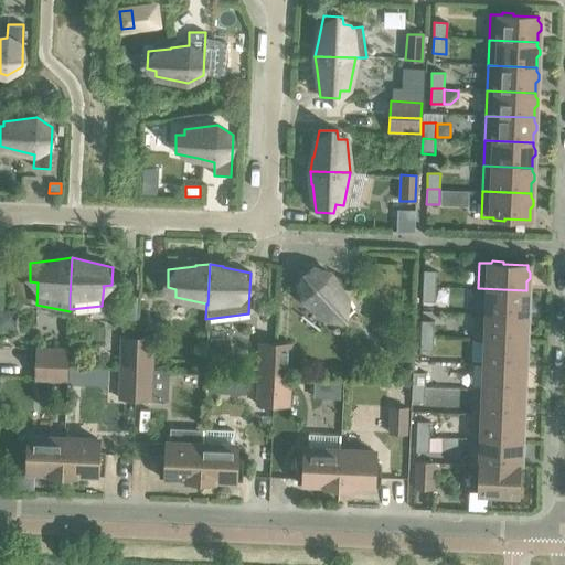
[(329,319),(332,316),(332,315),(339,321),(352,309),(337,286),(338,286),(330,274),(313,268),(299,281),(302,299),(329,319)]
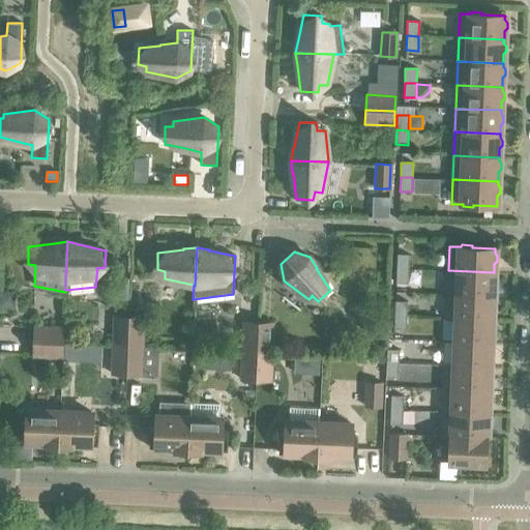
[(396,254),(396,268),(408,269),(409,255),(396,254)]
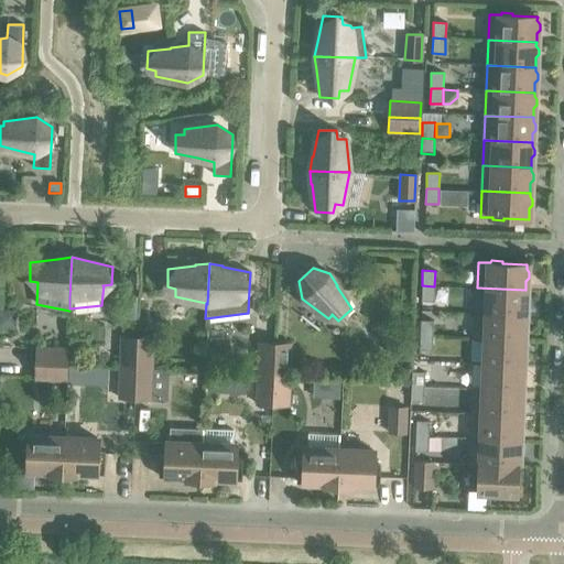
[(434,286),(422,285),(421,301),(434,302),(434,286)]
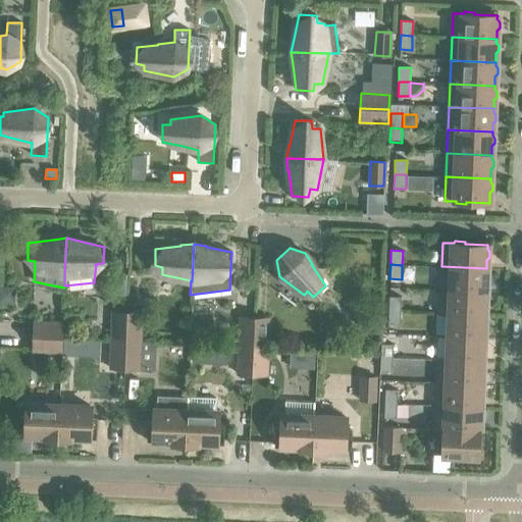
[(441,266),(440,290),(485,292),(485,283),(488,279),(488,275),(486,271),(486,268),(441,266)]
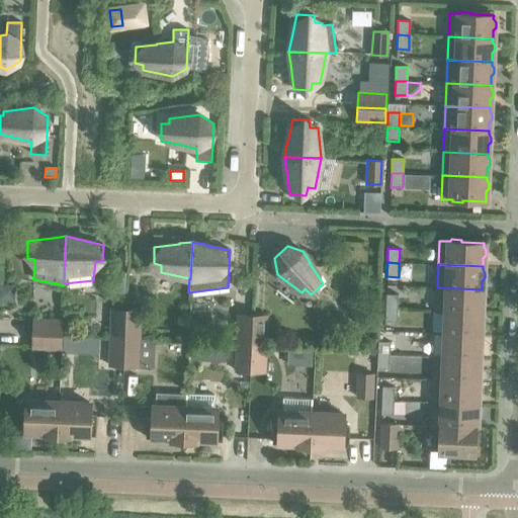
[(0,284),(0,299),(14,300),(14,285),(0,284)]
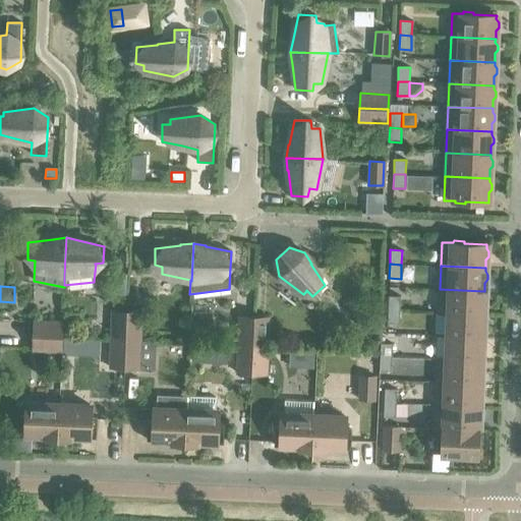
[(439,313),(447,313),(447,312),(483,314),(483,305),(486,302),(486,297),(484,294),(484,291),(440,289),(439,313)]
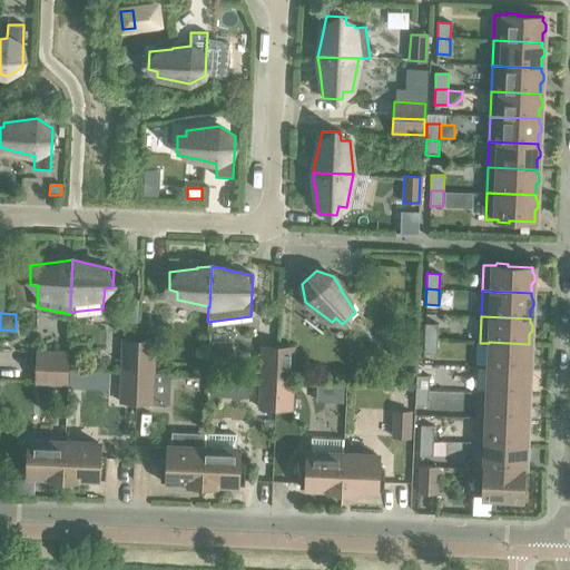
[(425,324),(424,338),(438,340),(438,324),(425,324)]
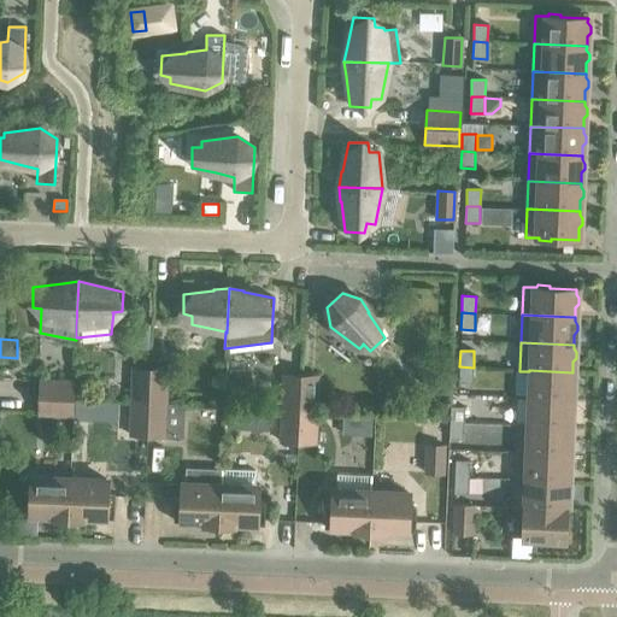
[(433,359),(433,372),(446,372),(447,359),(433,359)]
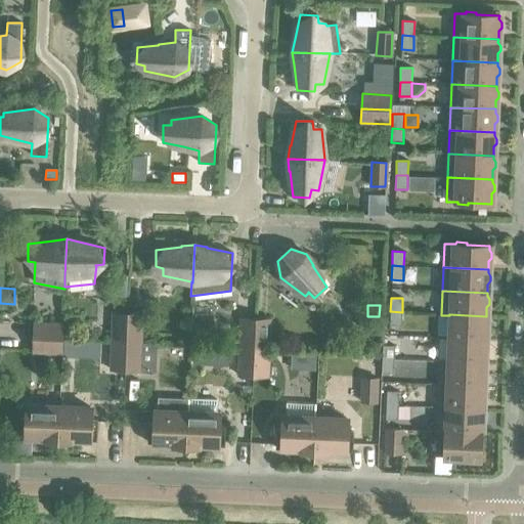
[(402,312),(390,311),(389,325),(401,325),(402,312)]
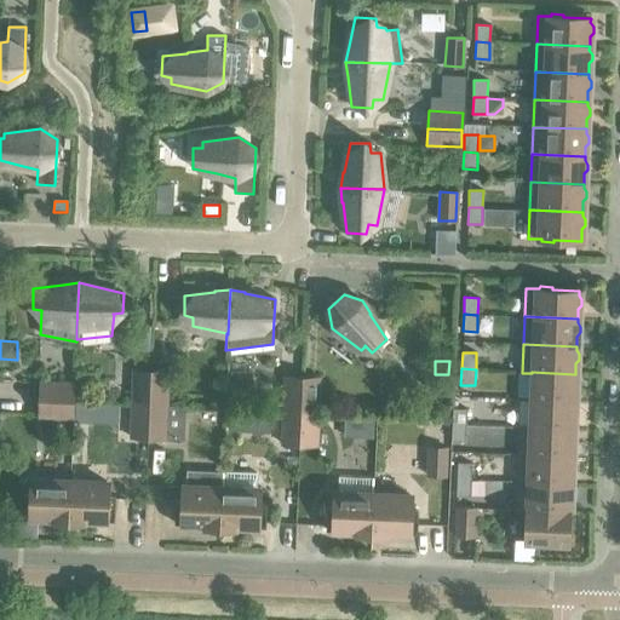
[(133,369),(132,403),(149,405),(150,371),(133,369)]
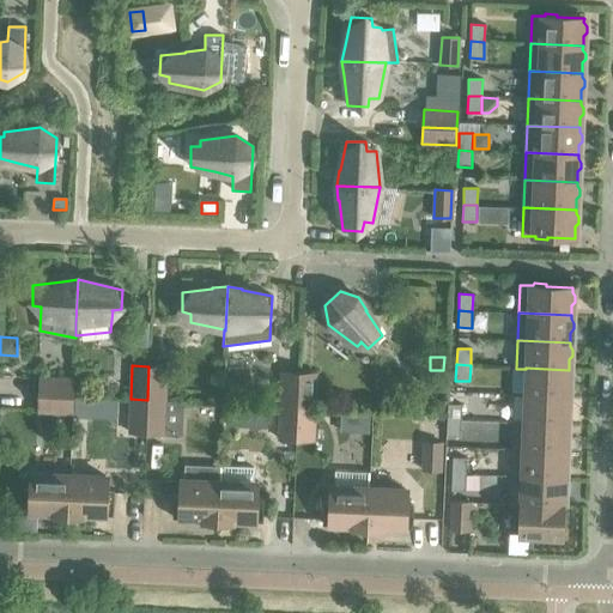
[(149,366),(147,400),(164,400),(165,366),(149,366)]
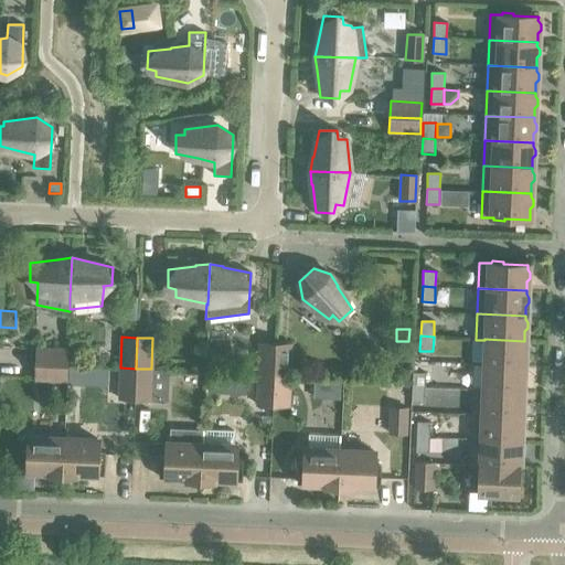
[(484,339),(484,340),(483,364),(523,366),(523,356),(526,353),(526,348),(524,344),(524,341),(484,339)]
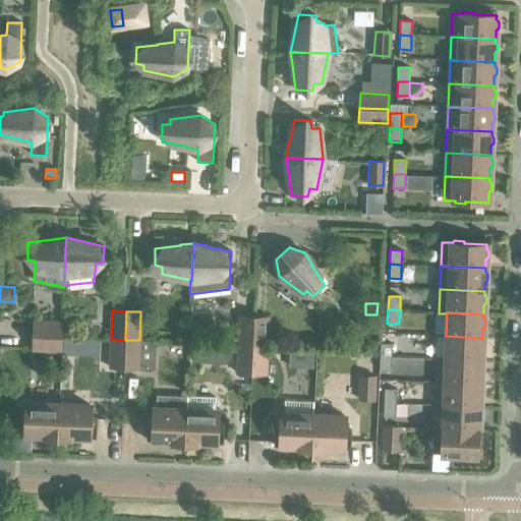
[(239,315),(238,345),(252,345),(253,316),(239,315)]
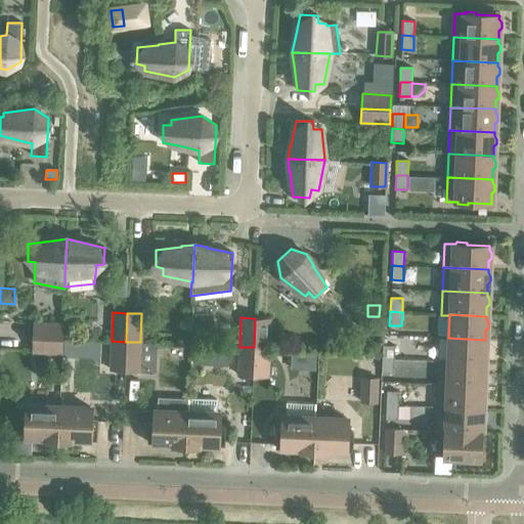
[(255,318),(254,347),(268,348),(270,319),(255,318)]
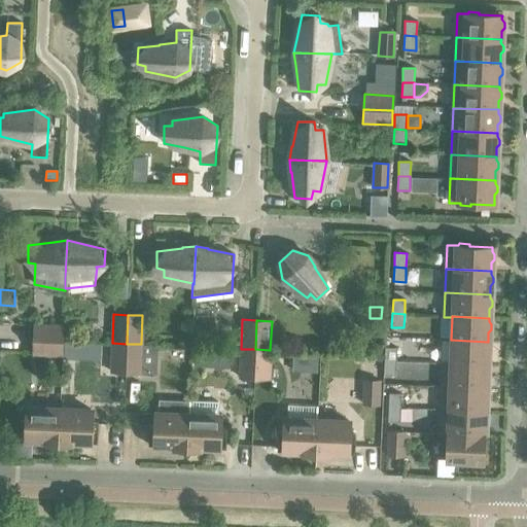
[(34,325),(33,340),(63,341),(63,326),(34,325)]
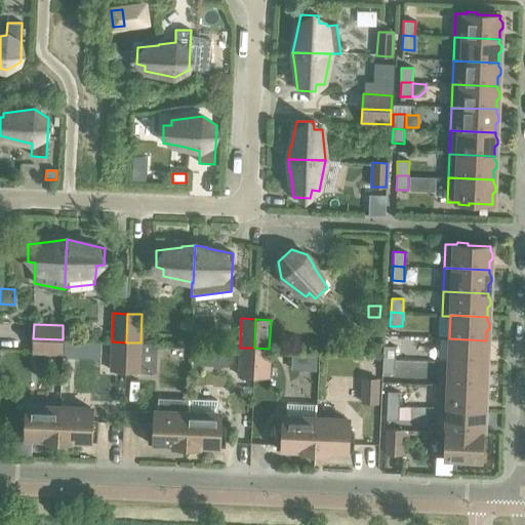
[(63,339),(33,338),(32,353),(62,354),(63,339)]
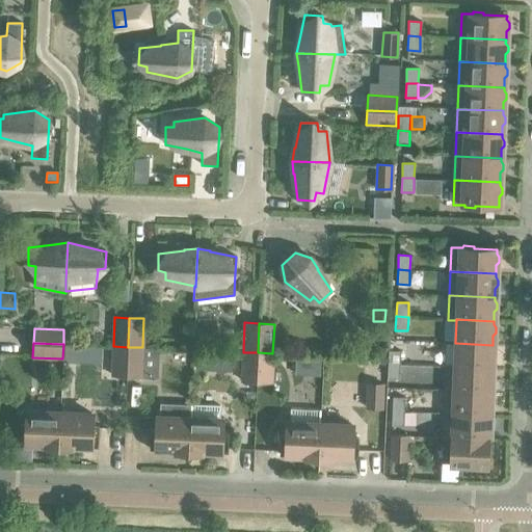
[(455,343),(455,366),(454,367),(491,368),(491,360),(495,356),(495,351),(493,348),(493,345),(455,343)]
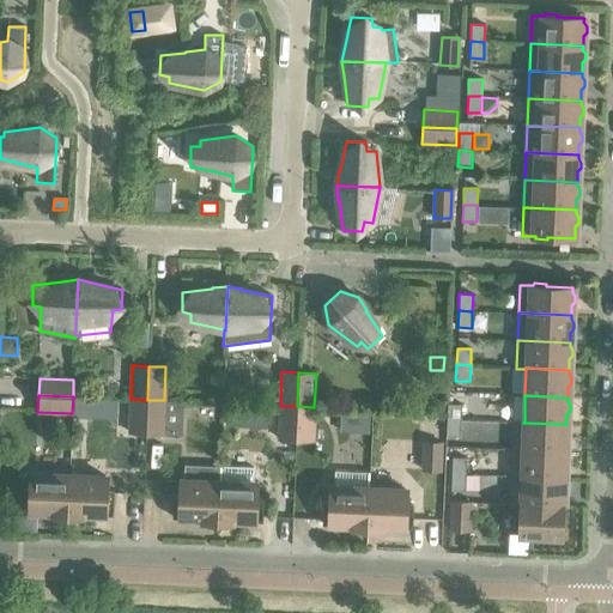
[(129,434),(146,434),(147,400),(131,399),(129,434)]
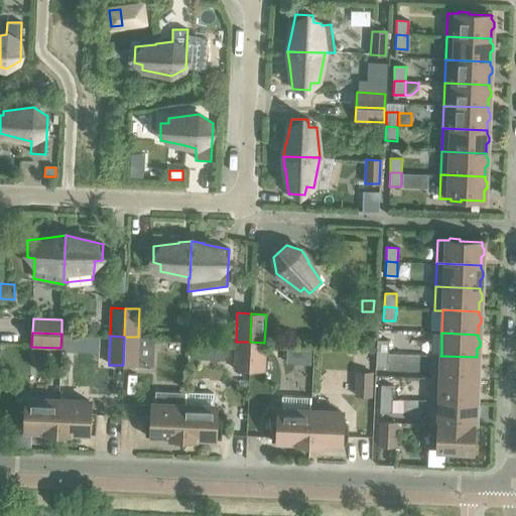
[(124,337),(123,365),(137,366),(138,337),(124,337)]
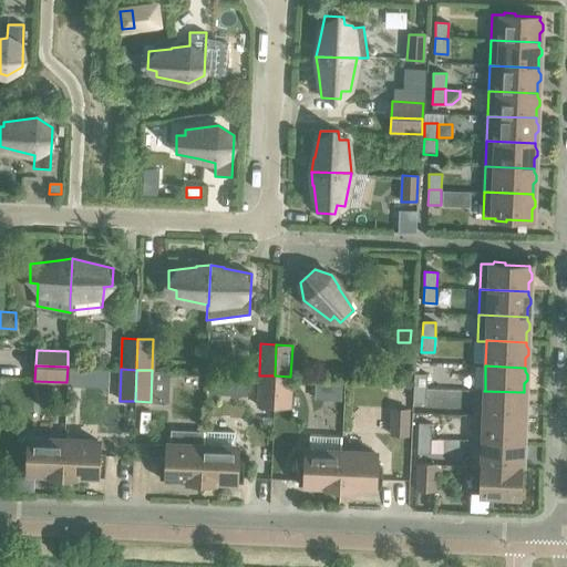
[(414,373),(413,389),(426,389),(426,374),(414,373)]
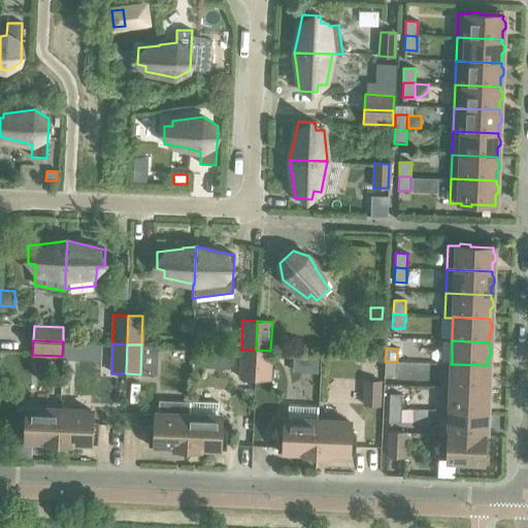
[(240,378),(255,380),(256,350),(241,350),(240,378)]
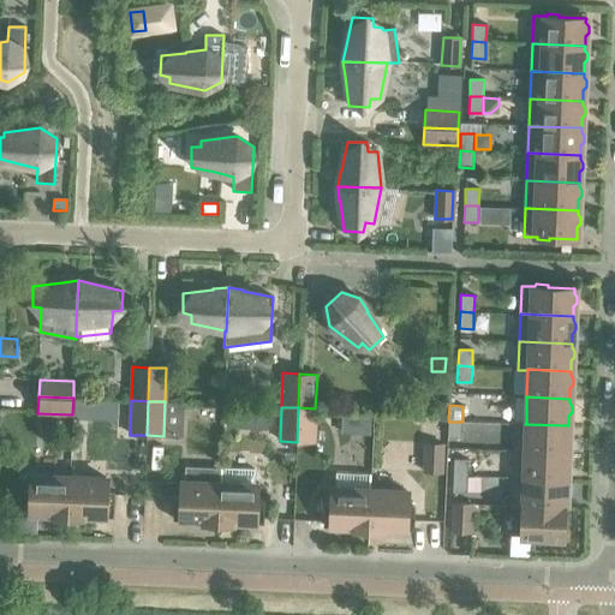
[(298,407),(297,442),(314,442),(315,408),(298,407)]
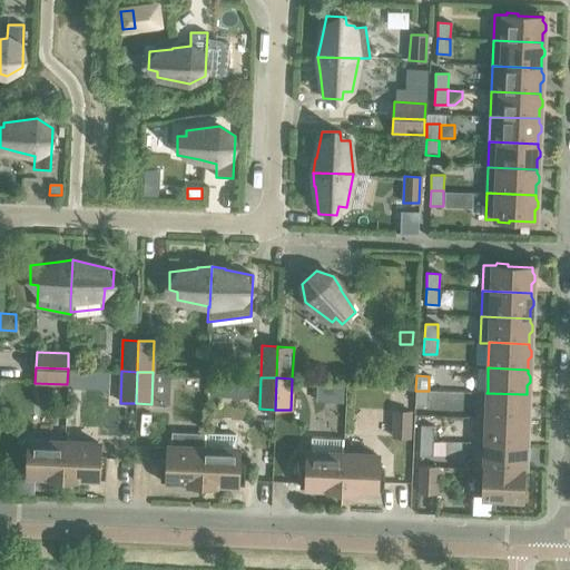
[(317,382),(316,402),(343,403),(343,383),(317,382)]
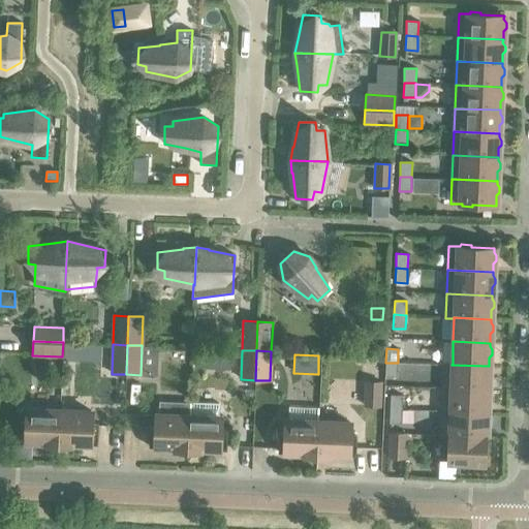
[(398,363),(385,363),(384,376),(397,377),(398,363)]
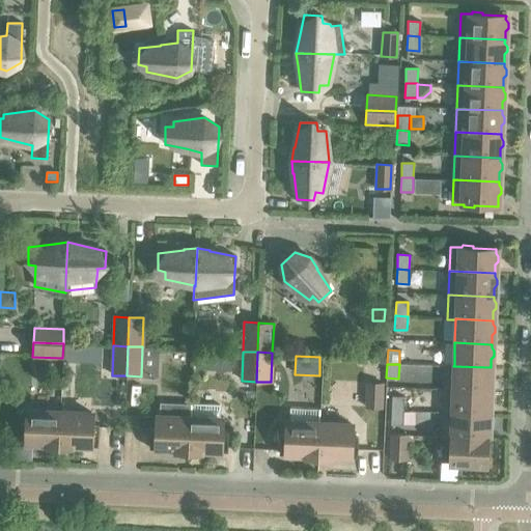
[(446,365),(444,389),(490,391),(490,383),(493,380),(493,374),(491,371),(491,367),(453,366),(454,365),(446,365)]
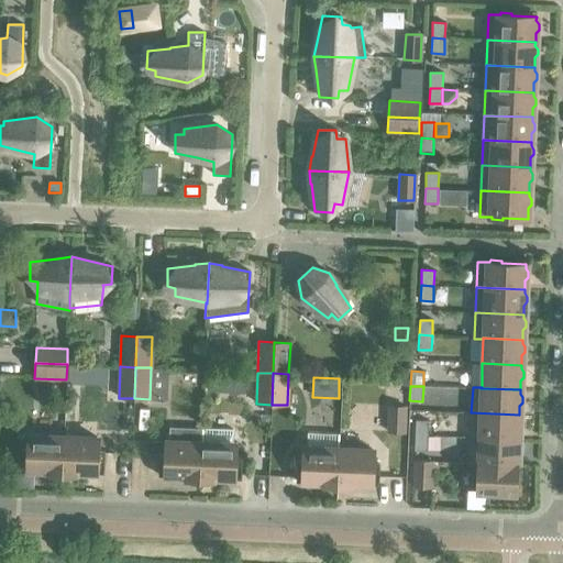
[(388,432),(404,432),(405,407),(389,406),(388,432)]
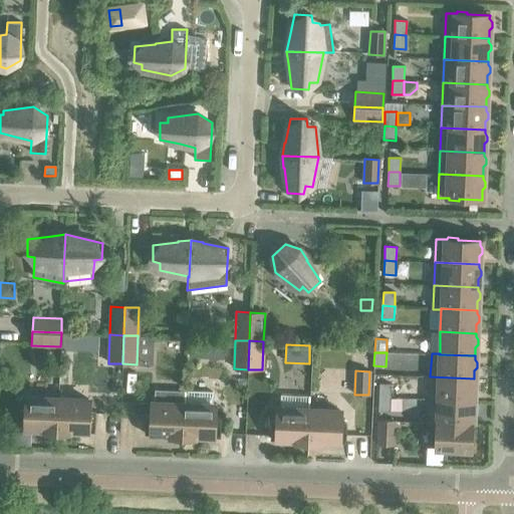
[(430,376),(429,400),(473,402),(473,393),(476,390),(476,386),(474,381),(474,378),(430,376)]
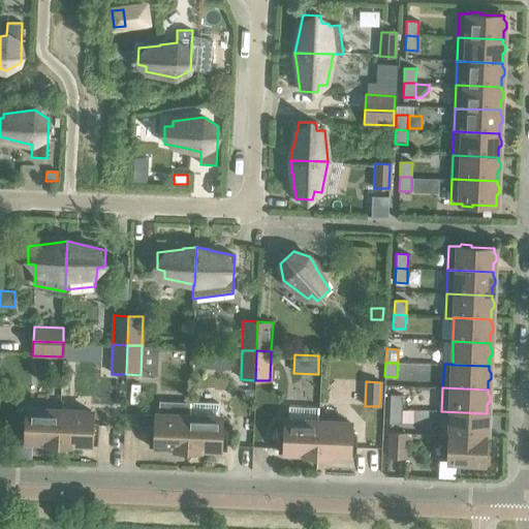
[(391,395),(390,409),(391,409),(402,410),(403,396),(391,395)]
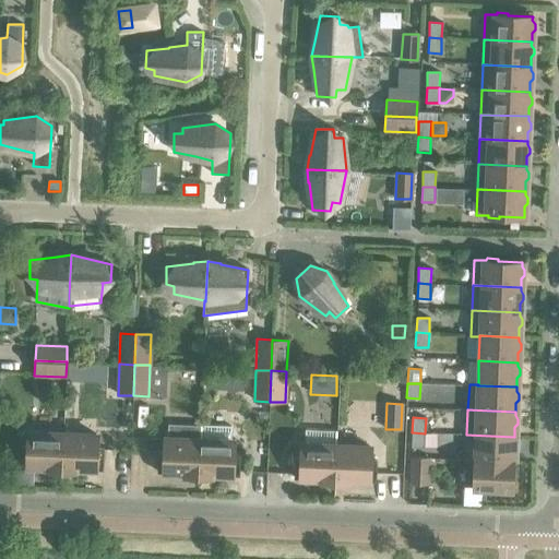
[(200,426),(200,439),(199,474),(212,475),(212,474),(239,476),(240,455),(232,455),(232,440),(230,440),(232,427),(200,426)]
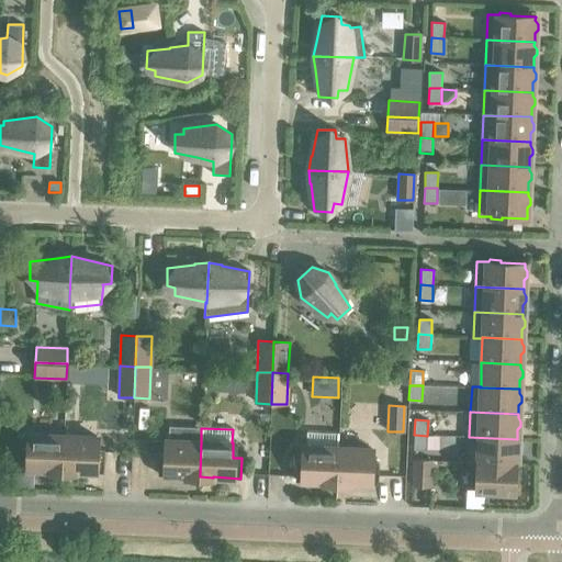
[(323,482),(337,483),(338,447),(338,434),(307,433),(307,446),(305,446),(305,460),(304,461),(296,460),(295,481),(323,482)]
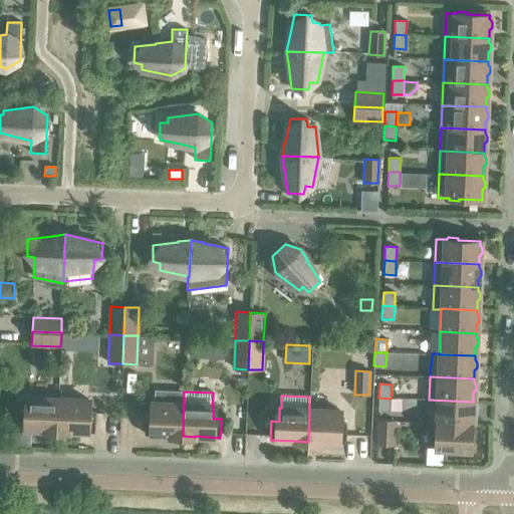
[(44,430),(56,431),(58,398),(28,397),(28,410),(28,411),(20,410),(19,429),(30,429),(44,430)]
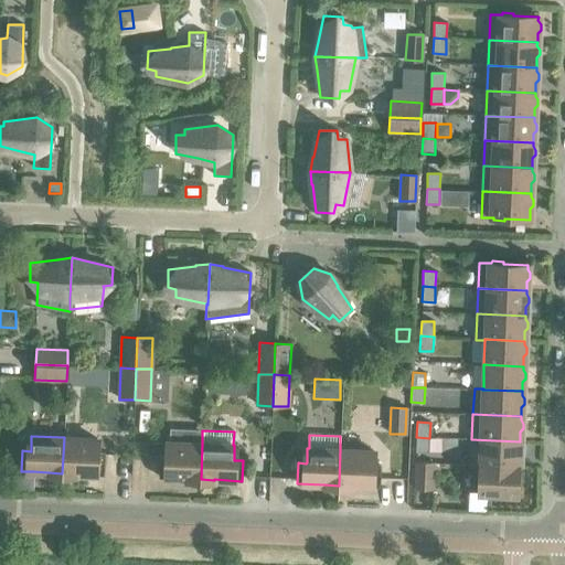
[(64,437),(62,473),(76,473),(104,475),(105,455),(96,454),(97,439),(64,437)]
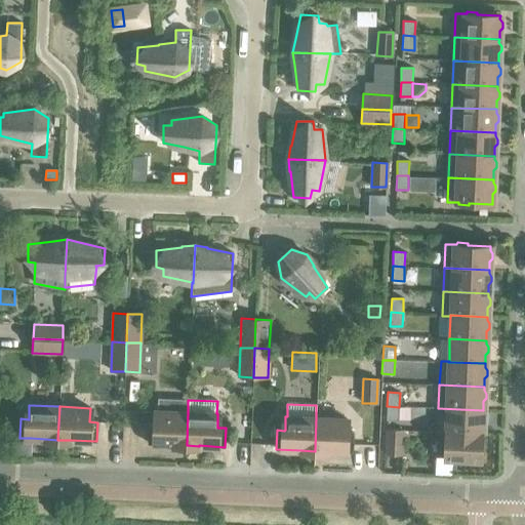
[(398,419),(399,407),(388,406),(387,406),(387,420),(398,420),(398,419)]
